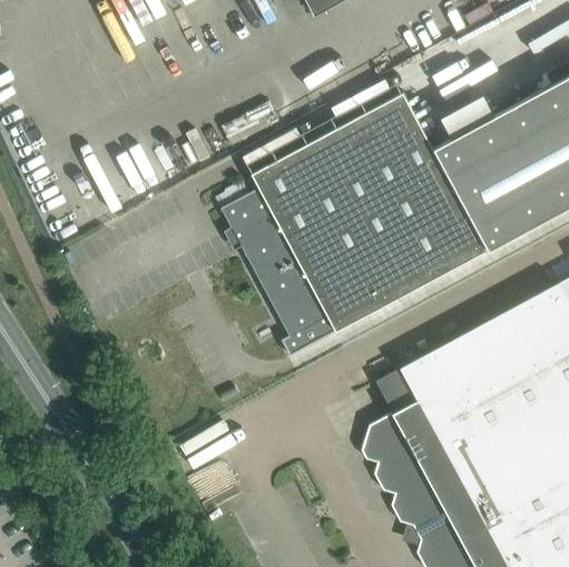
[(345,0),(303,0),(313,18),(345,0)]
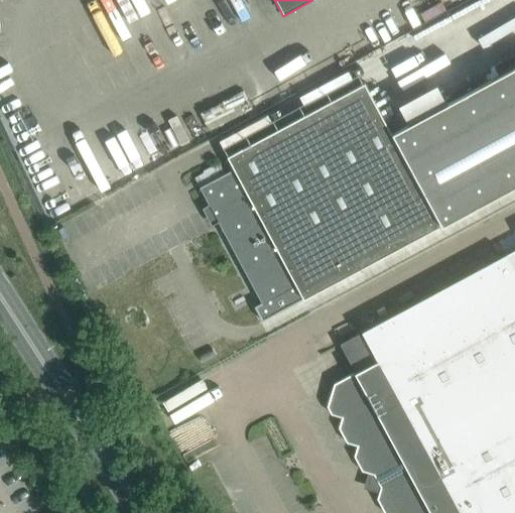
[(440,227),(514,186),(514,69),(480,88),(476,81),(449,96),(453,103),(391,136),(440,227)]
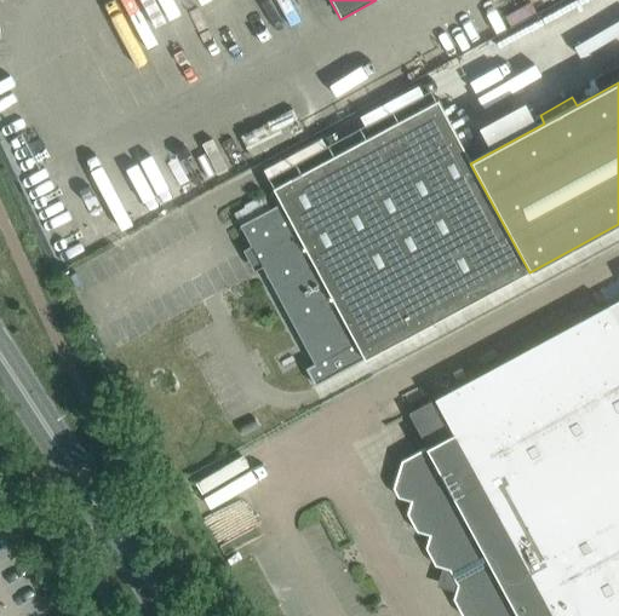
[(364,362),(529,272),(470,163),(439,105),(273,193),(280,207),(354,345),(364,362)]
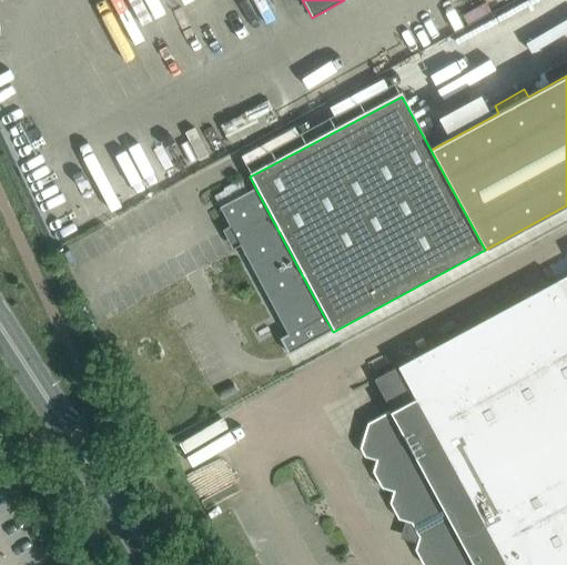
[(324,316),(256,190),(220,210),(287,336),(324,316)]
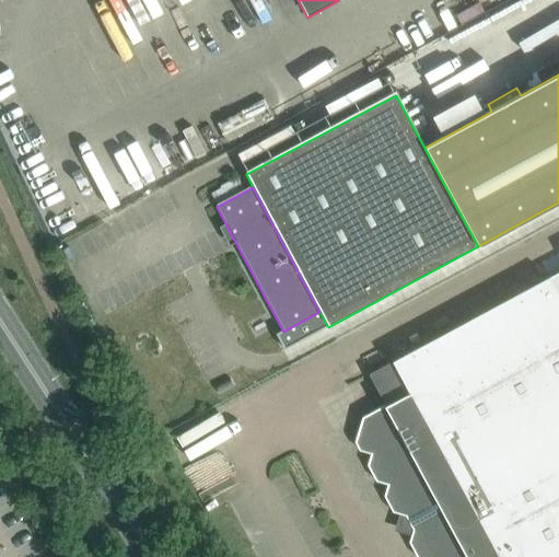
[(558,273),(548,278),(558,298),(558,273)]
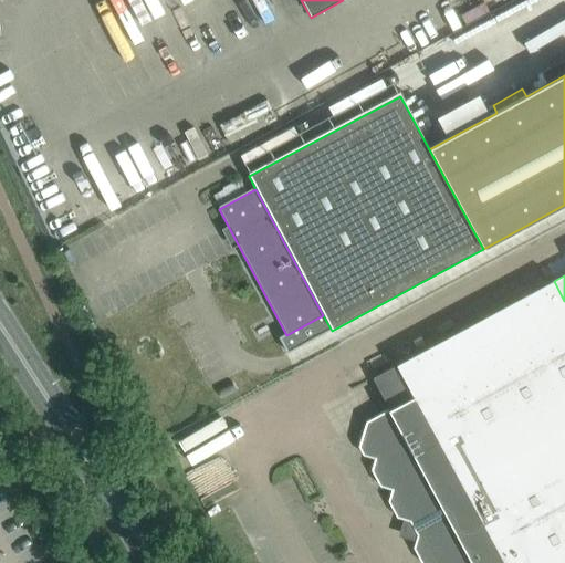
[(564,562),(564,301),(554,281),(397,366),(414,398),(389,412),(470,562),(564,562)]
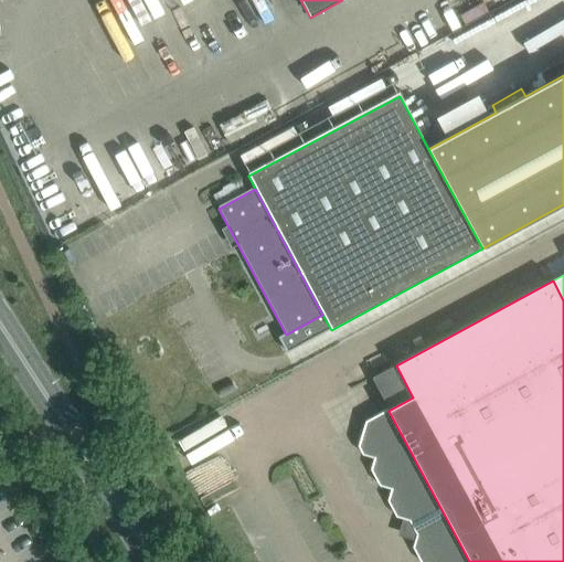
[(331,330),(322,315),(286,335),(278,339),(287,353),(331,330)]
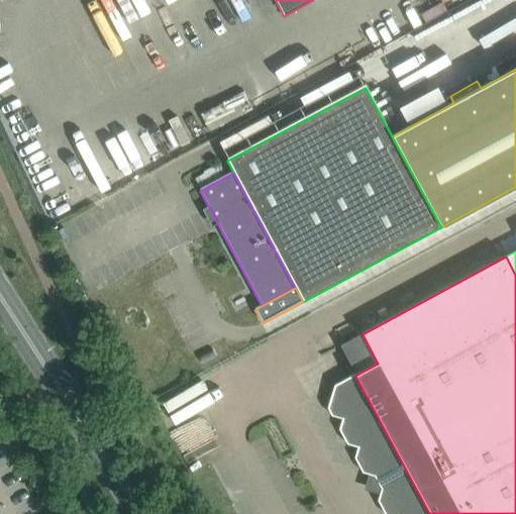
[(429,513),(355,376),(334,387),(328,410),(332,417),(332,416),(343,419),(340,430),(339,431),(347,445),(348,444),(359,448),(355,458),(354,459),(363,474),(364,473),(369,475),(368,480),(376,495),(381,496),(379,501),(378,502),(384,513),(429,513)]
